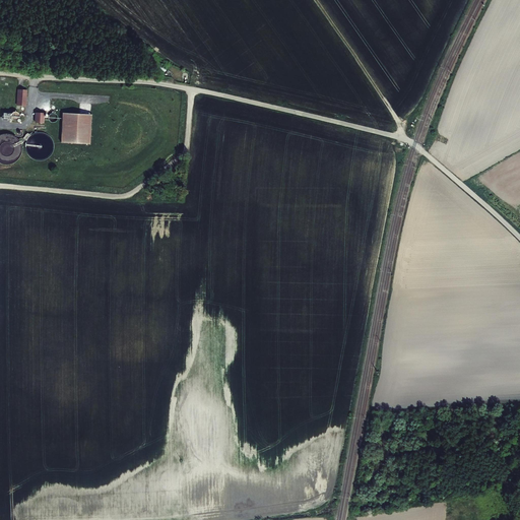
[(27,89),(18,88),(17,105),(26,105),(27,89)]
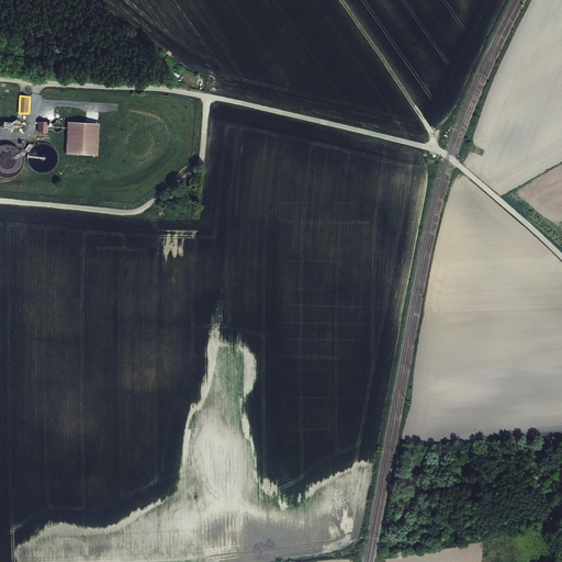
[(38,132),(47,132),(47,121),(38,121),(38,132)]
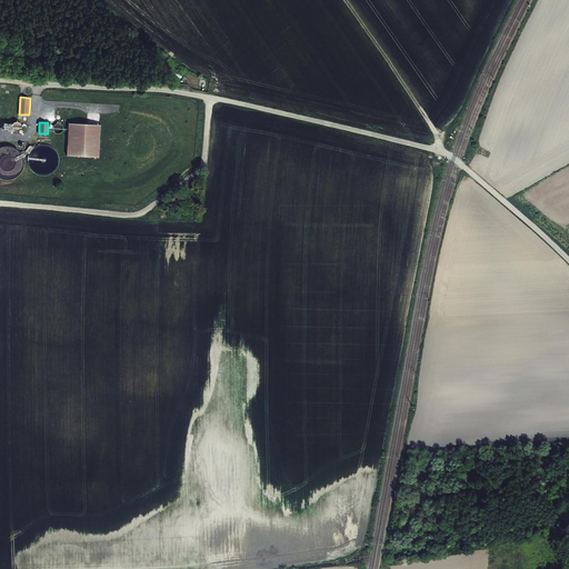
[(53,131),(55,132),(56,133),(58,133),(60,133),(61,132),(62,130),(63,129),(63,127),(62,125),(61,123),(60,122),(58,122),(56,122),(55,123),(53,125),(52,126),(52,128),(52,129),(53,131)]
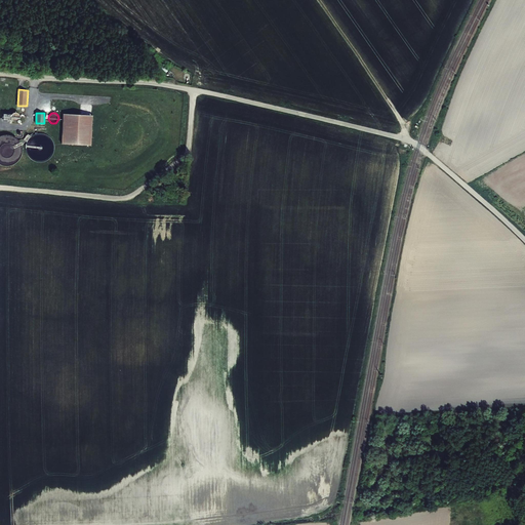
[(93,115),(64,113),(62,144),(91,146),(93,115)]
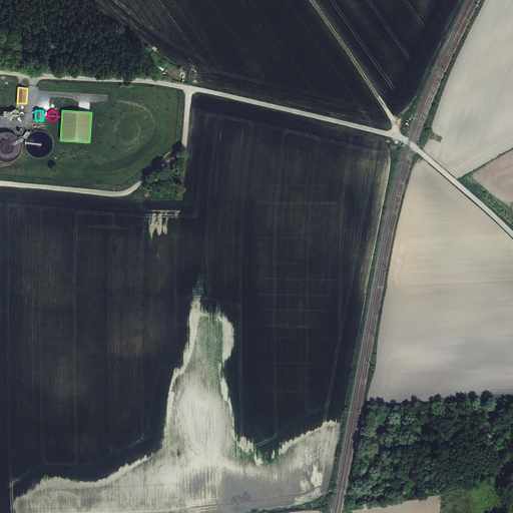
[(0,159),(3,161),(8,161),(13,160),(17,157),(20,152),(22,147),(21,142),(19,137),(16,133),(11,131),(6,130),(1,131),(0,131),(0,159)]
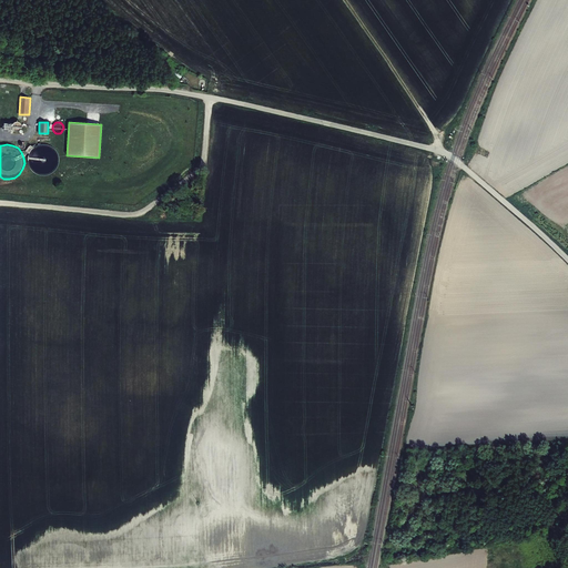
All buildings are outlined.
